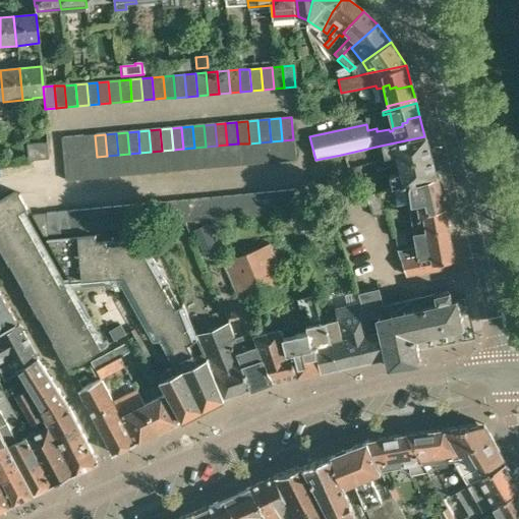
[(95,135),(83,136),(85,158),(97,157),(95,135)]
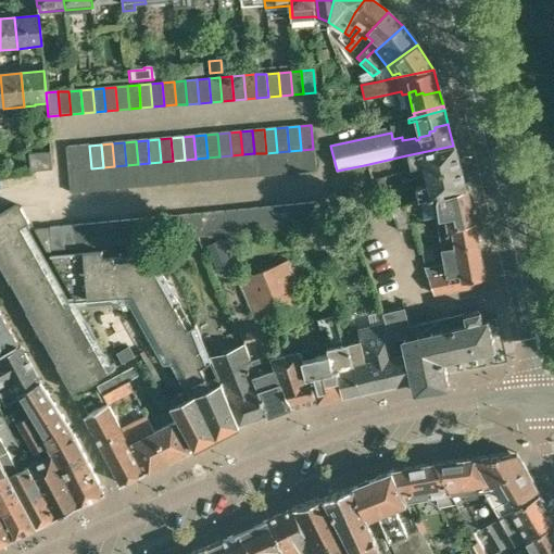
[(89,146),(77,147),(79,170),(91,168),(89,146)]
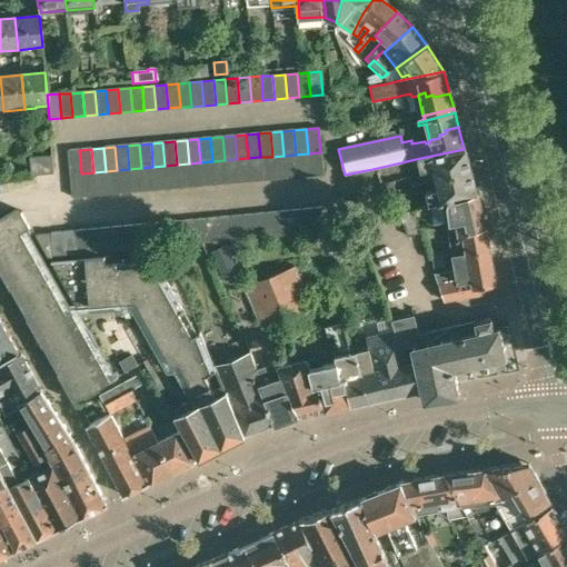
[(464,149),(416,159),(419,173),(434,170),(436,179),(470,171),(464,149)]
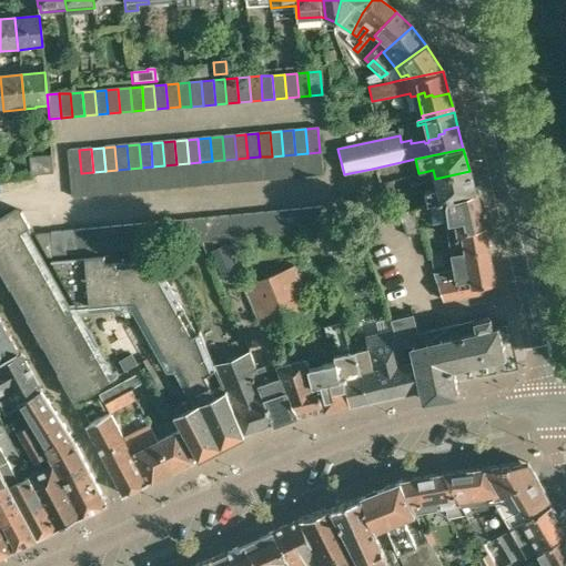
[(69,174),(81,173),(79,150),(67,151),(69,174)]
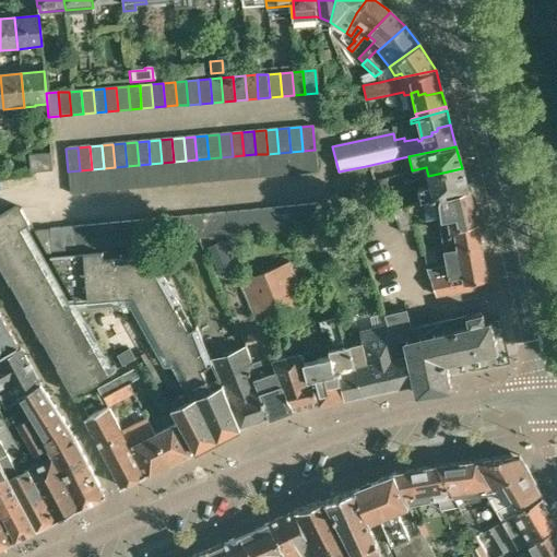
[(305,174),(317,173),(315,150),(303,151),(305,174)]
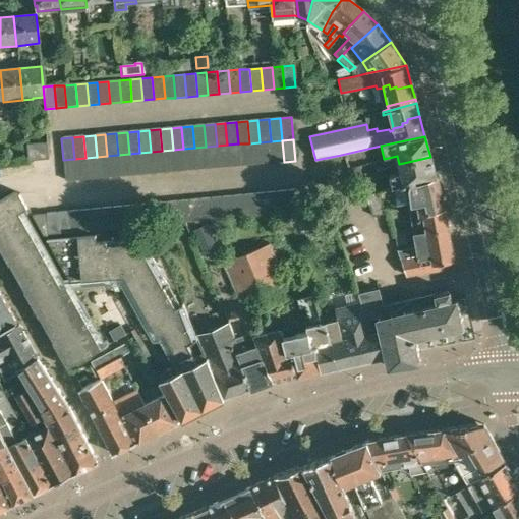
[(273,163),(284,162),(282,140),(271,141),(273,163)]
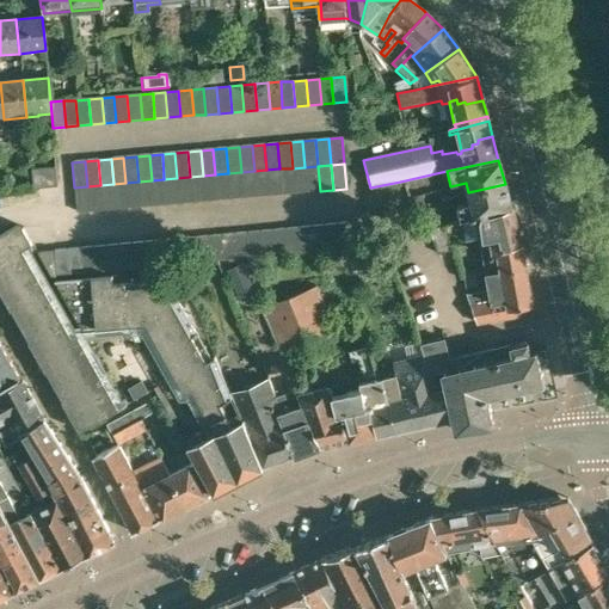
[(307,192),(320,191),(318,166),(305,167),(307,192)]
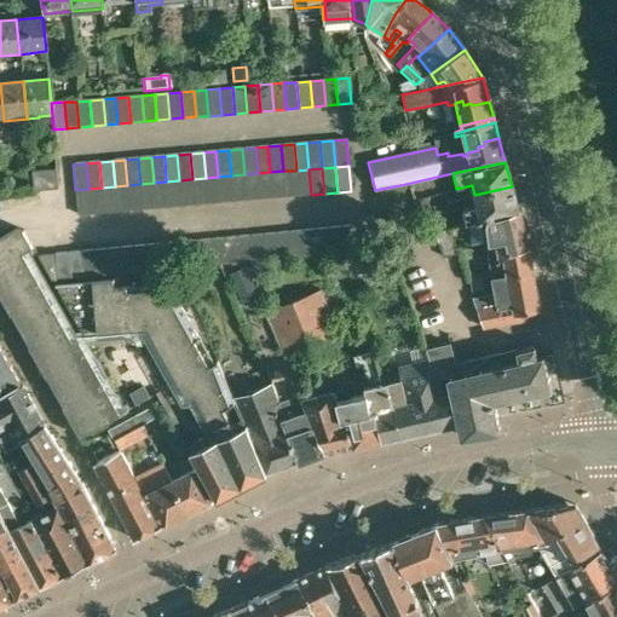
[(32,171),(34,190),(58,189),(57,169),(32,171)]
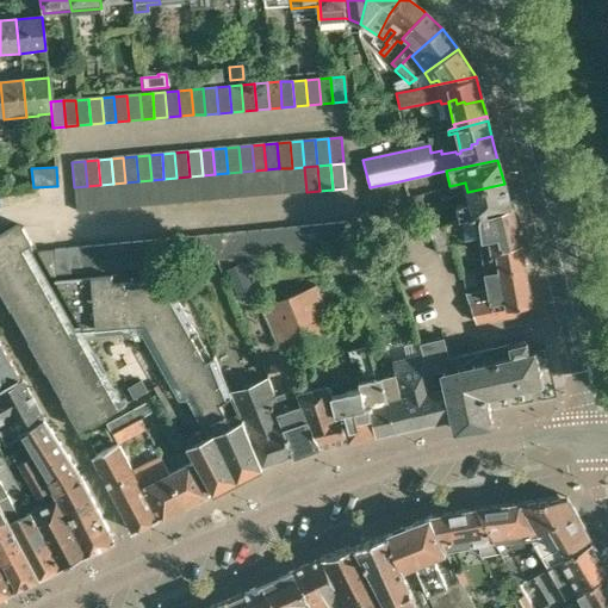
[(295,193),(306,192),(304,167),(292,168),(295,193)]
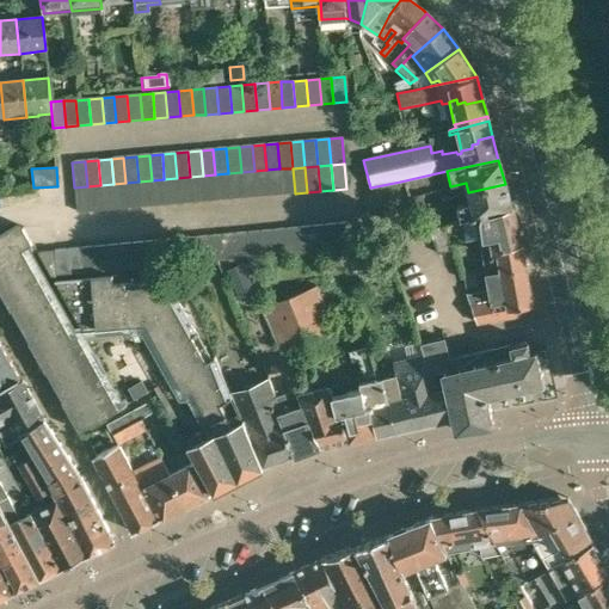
[(269,196),(282,195),(280,168),(266,170),(269,196)]
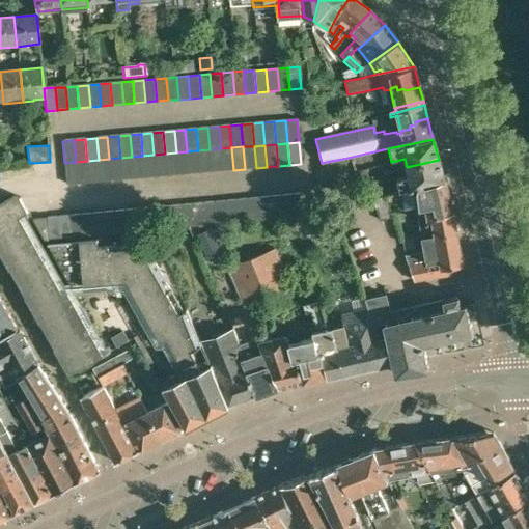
[(245,169),(256,168),(254,146),(243,146),(245,169)]
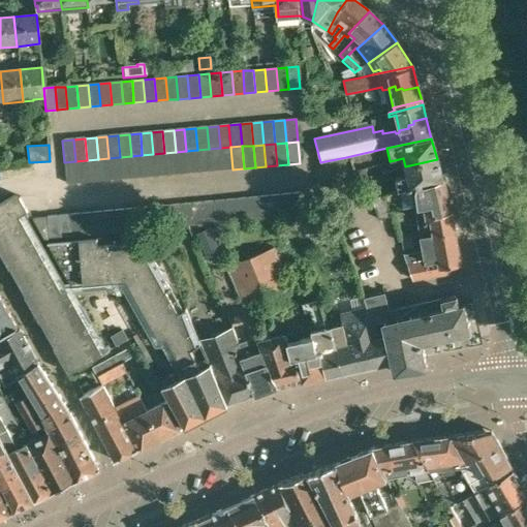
[(221,171),(233,169),(230,147),(220,148),(221,171)]
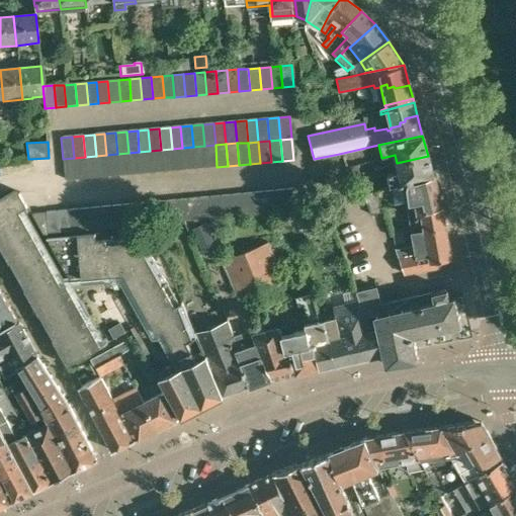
[(206,168),(217,167),(216,145),(204,146),(206,168)]
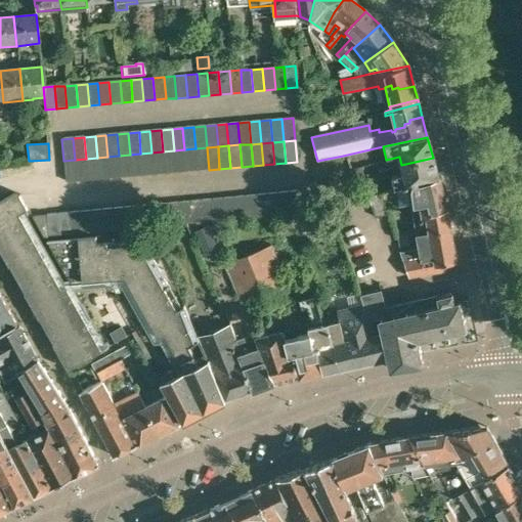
[(198,171),(209,170),(207,147),(196,148),(198,171)]
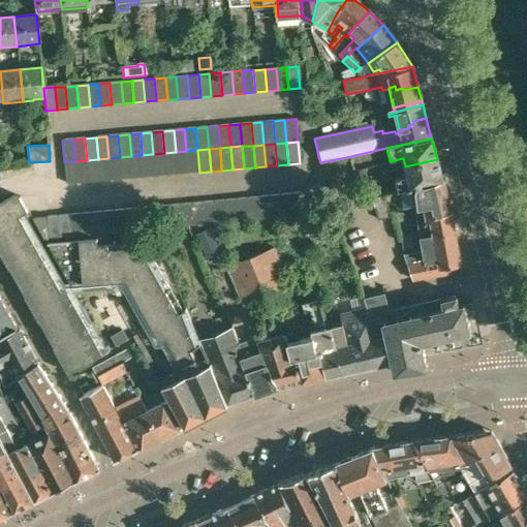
[(188,174),(199,173),(197,150),(186,151),(188,174)]
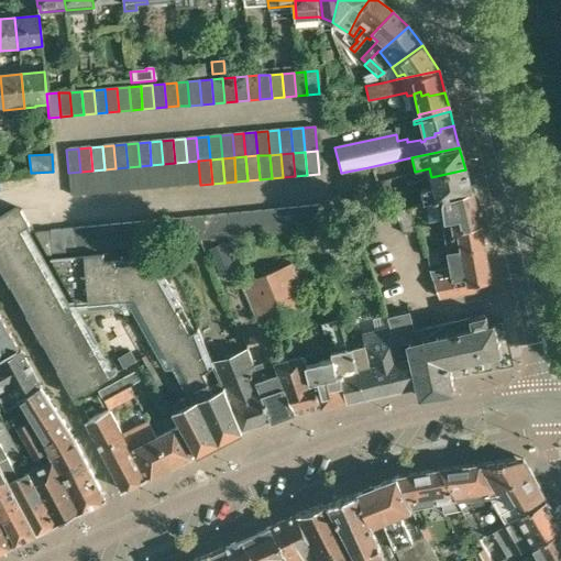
[(189,185),(200,185),(198,161),(187,162),(189,185)]
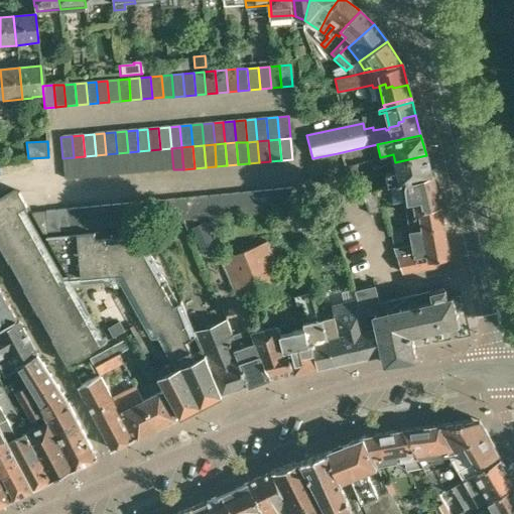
[(162,170),(173,169),(171,148),(160,149),(162,170)]
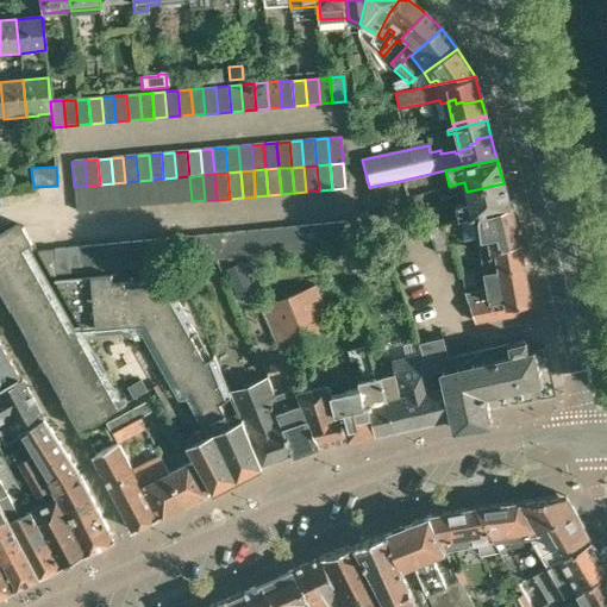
[(179,202),(192,201),(189,176),(176,177),(179,202)]
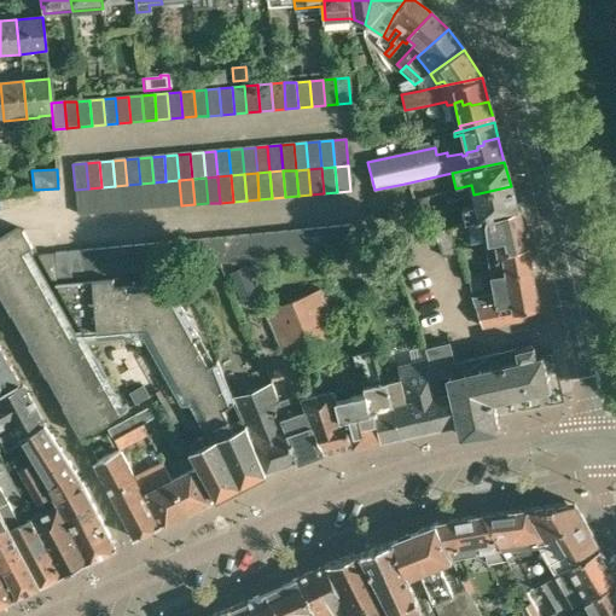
[(168,207),(181,205),(179,180),(166,181),(168,207)]
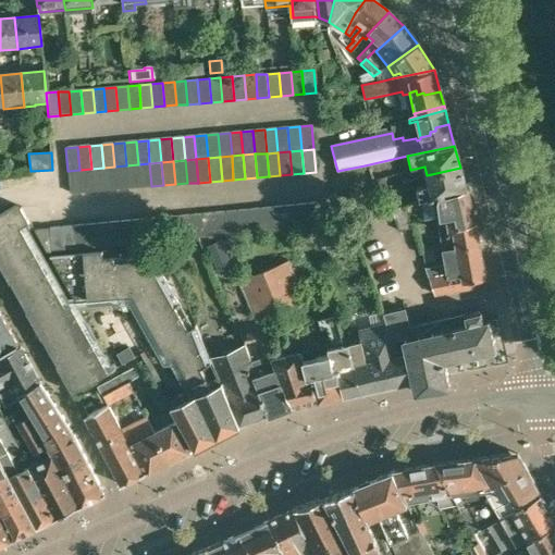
[(140,187),(151,186),(149,163),(138,164),(140,187)]
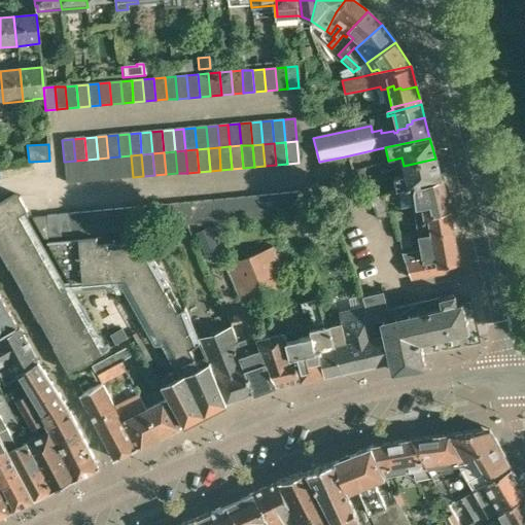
[(121,178),(133,177),(131,155),(119,156),(121,178)]
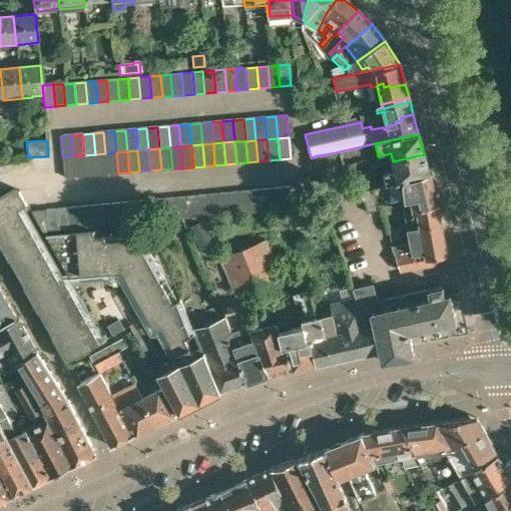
[(107,174),(118,173),(116,152),(105,153),(107,174)]
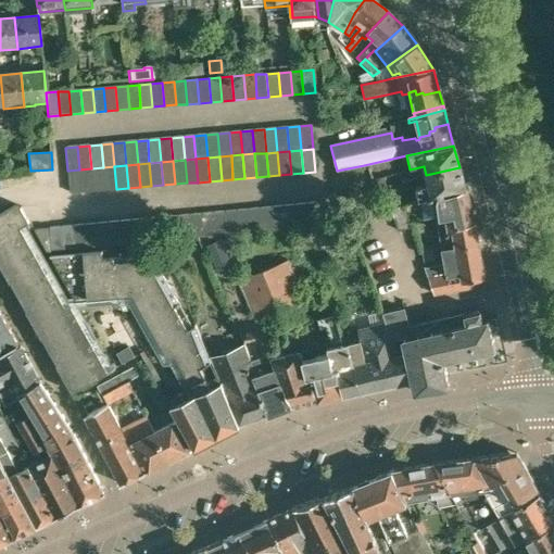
[(105,190),(116,189),(114,166),(103,167),(105,190)]
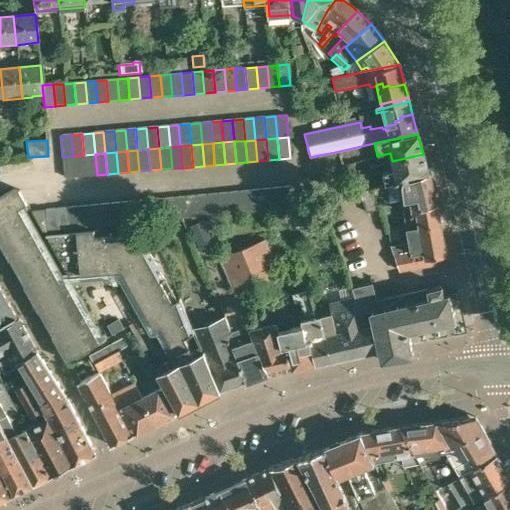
[(86,176),(97,175),(95,154),(84,155),(86,176)]
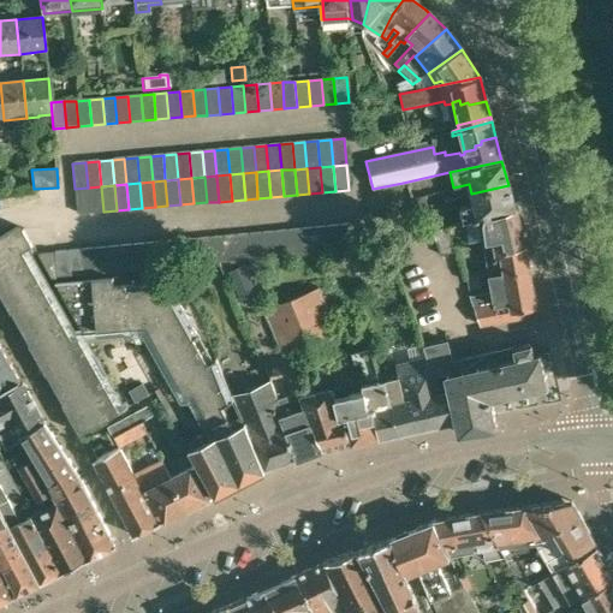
[(462,224),(483,219),(515,210),(509,185),(471,194),(474,204),(458,208),(462,224)]
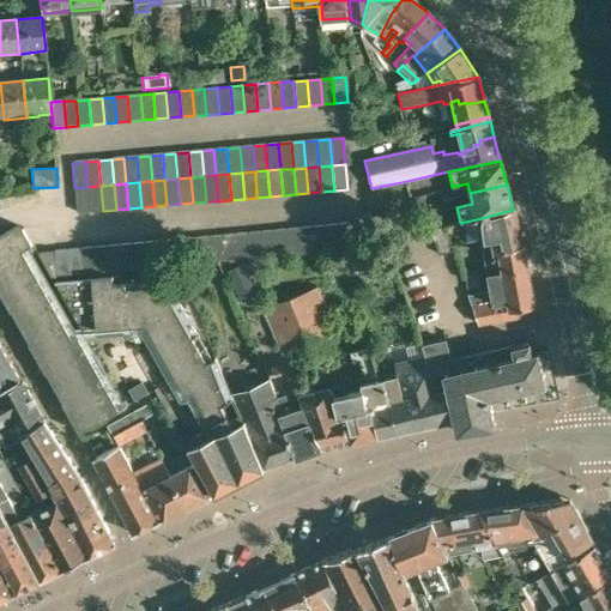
[(90,212),(103,211),(101,186),(88,187),(90,212)]
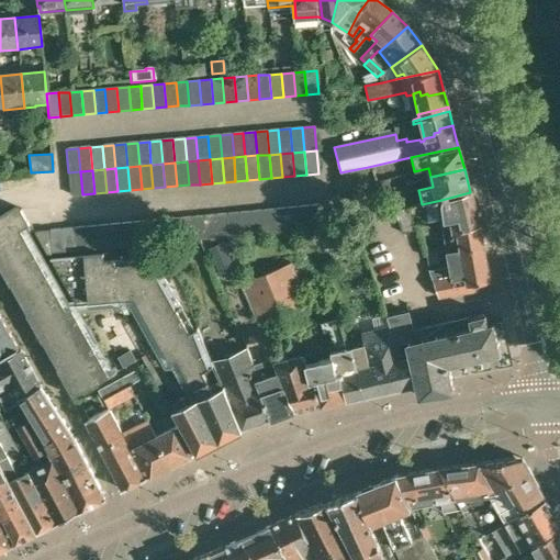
[(70,196),(82,194),(80,171),(68,172),(70,196)]
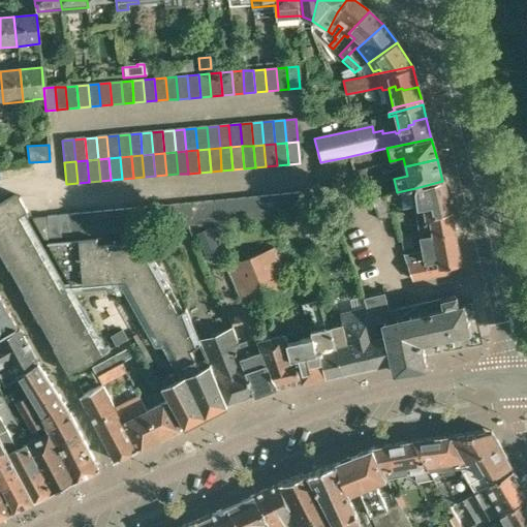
[(442,181),(415,188),(414,192),(419,208),(431,205),(434,216),(451,212),(442,181)]
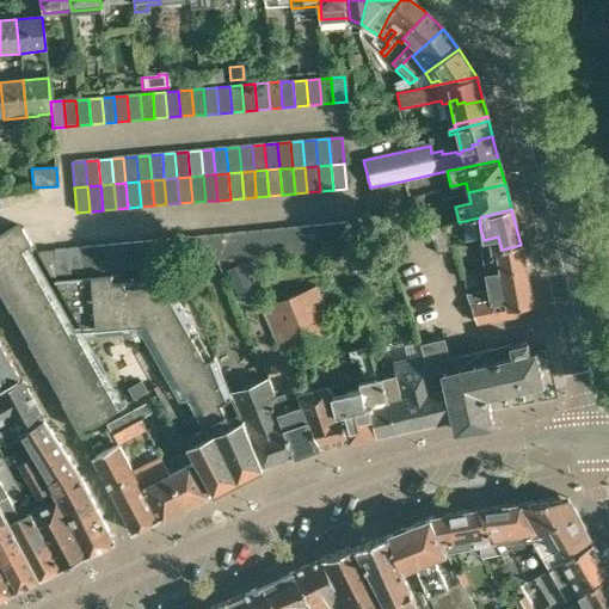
[(336,223),(338,250),(350,248),(348,222),(336,223)]
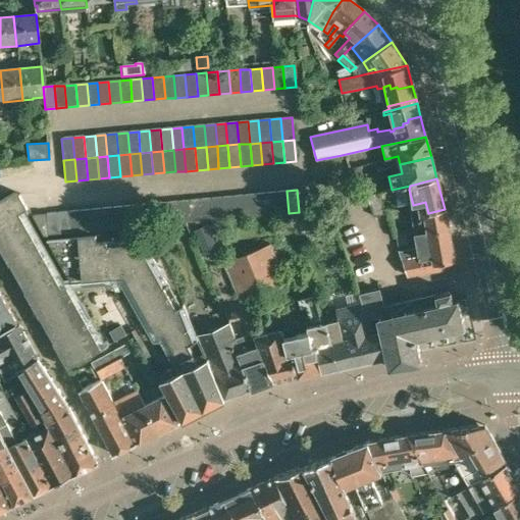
[(275,192),(277,214),(289,213),(287,191),(275,192)]
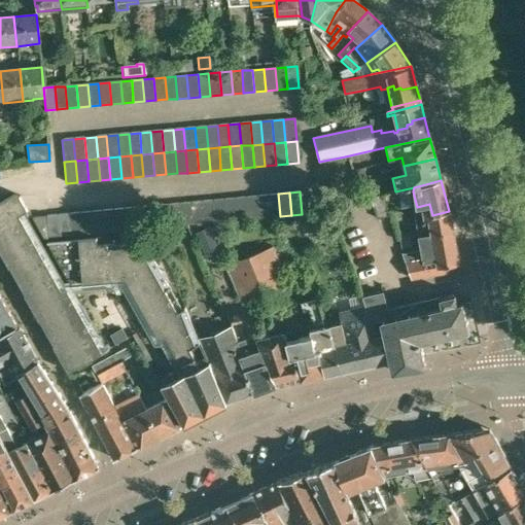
[(0,255),(7,269),(8,269),(24,294),(23,295),(38,322),(53,346),(51,347),(66,373),(86,361),(106,350),(94,329),(81,307),(73,292),(105,288),(120,287),(154,346),(162,345),(177,377),(163,386),(169,397),(184,426),(205,415),(226,404),(199,339),(187,315),(146,246),(144,242),(121,244),(121,248),(107,249),(107,245),(96,246),(96,239),(81,241),(41,244),(40,243),(27,221),(22,213),(26,210),(21,199),(20,197),(13,195),(0,202),(0,255)]
